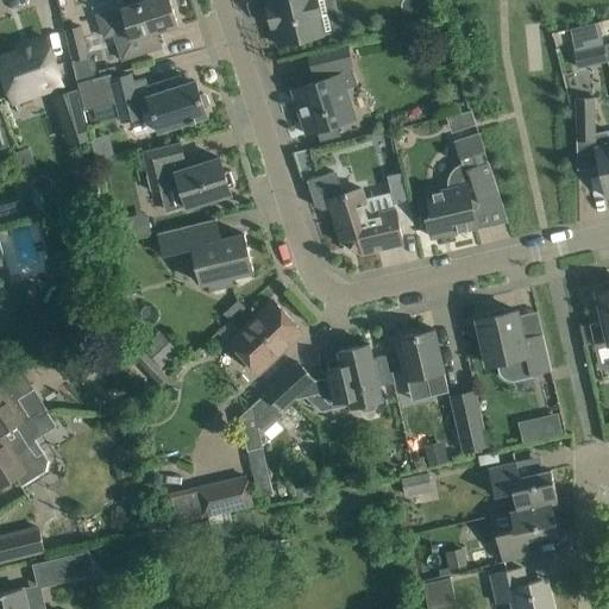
[(169,0),(145,0),(101,14),(98,19),(102,32),(108,37),(114,35),(123,60),(161,48),(156,32),(179,25),(169,0)]
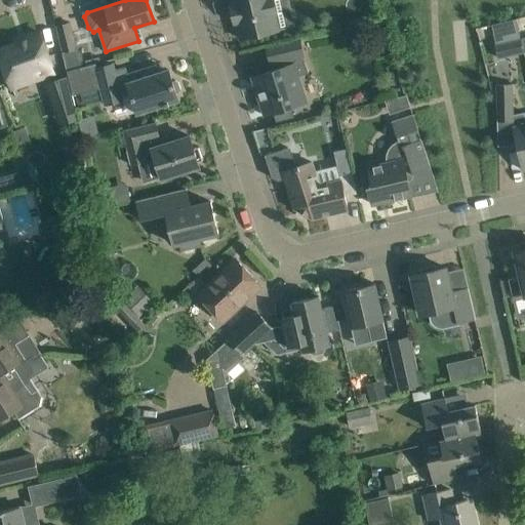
[(231,0),(233,6),(231,6),(234,23),(237,23),(240,39),(278,31),(274,13),(277,13),(273,0),(231,0)]
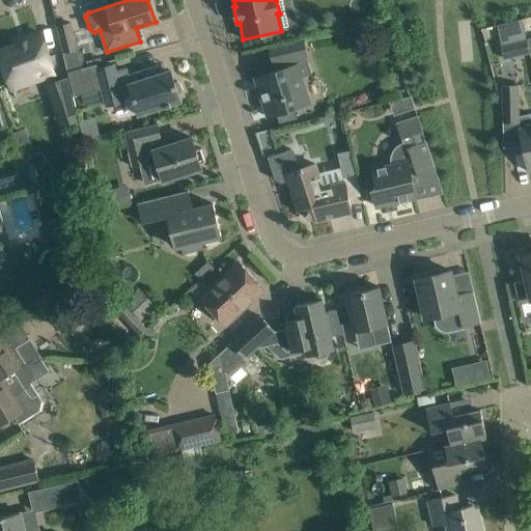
[(66,72),(67,72),(82,67),(81,64),(84,61),(83,55),(78,52),(71,23),(56,26),(63,53),(62,53),(66,72)]
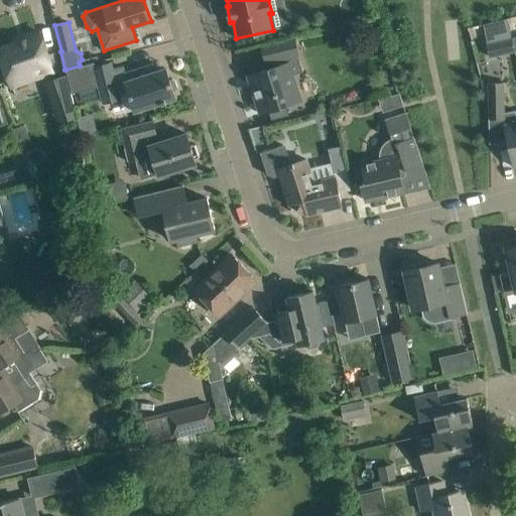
[(46,82),(54,79),(38,31),(24,36),(25,39),(0,48),(0,53),(11,86),(44,75),(46,82)]
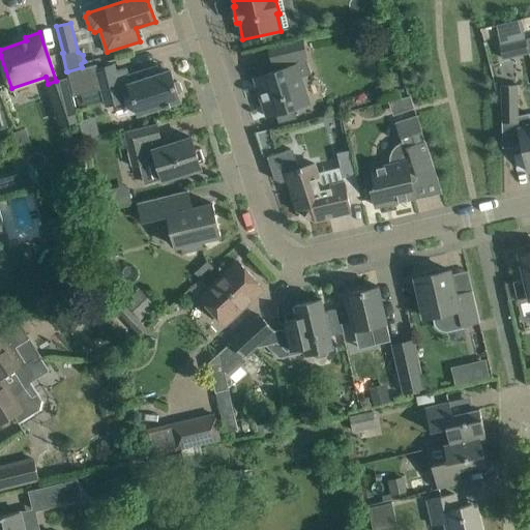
[(302,38),(289,41),(268,47),(273,66),(273,65),(275,70),(255,78),(267,117),(308,104),(300,78),(311,74),(305,58),(306,58),(302,38)]
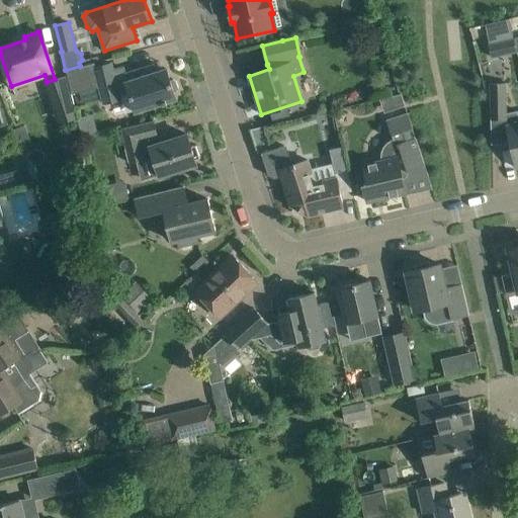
[(514,38),(488,45),(489,60),(517,53),(514,38)]
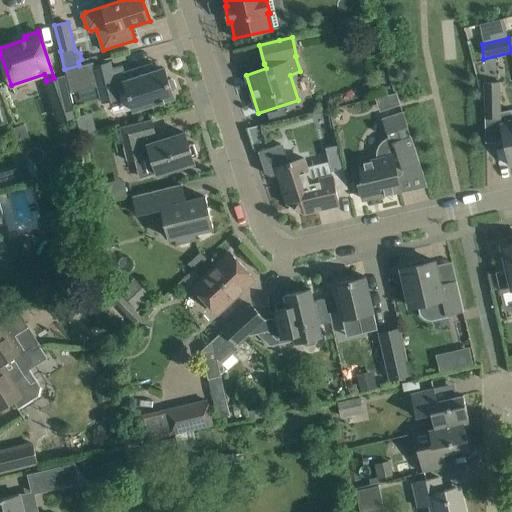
[(79,65),(65,69),(66,74),(68,83),(70,92),(99,86),(94,67),(92,62),(79,65)]
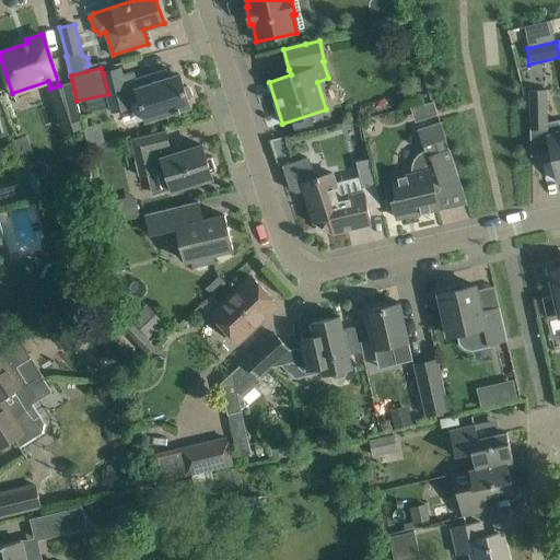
[(135,79),(132,73),(121,77),(119,69),(103,73),(108,94),(114,112),(131,106),(129,102),(140,98),(147,119),(154,118),(175,112),(176,114),(181,112),(179,109),(190,106),(181,74),(170,78),(167,68),(135,79)]
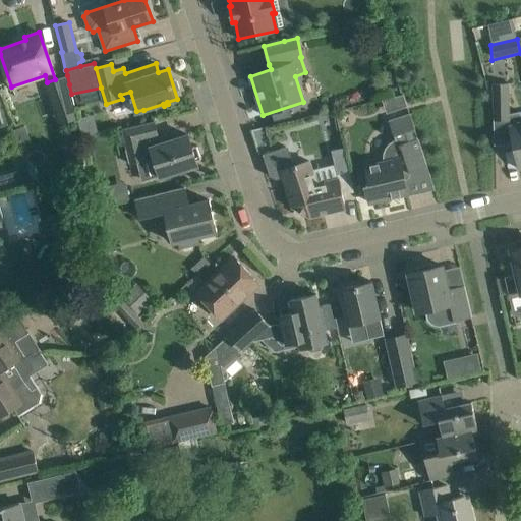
[(69,84),(67,75),(55,79),(47,82),(61,122),(76,117),(74,108),(75,108),(69,84)]
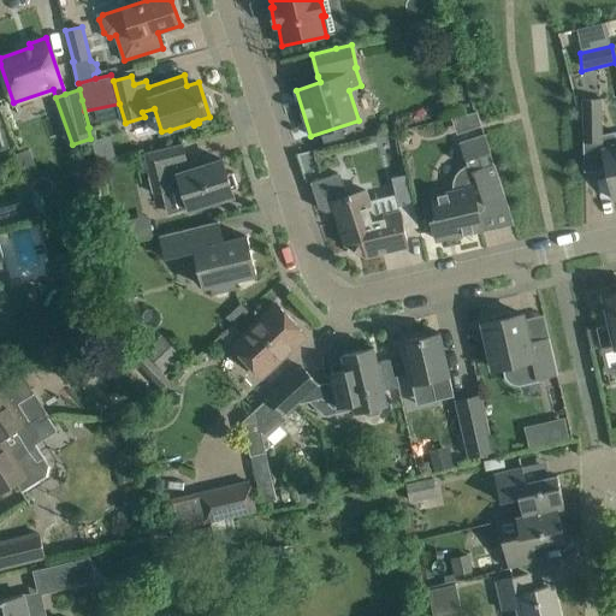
[(615,197),(615,136),(615,131),(603,135),(602,99),(582,99),(584,142),(600,142),(603,149),(602,149),(612,199),(615,197)]
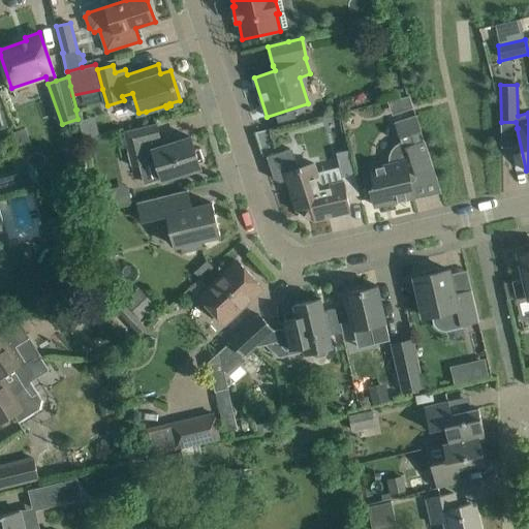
[(413,107),(409,95),(387,100),(392,116),(413,107)]
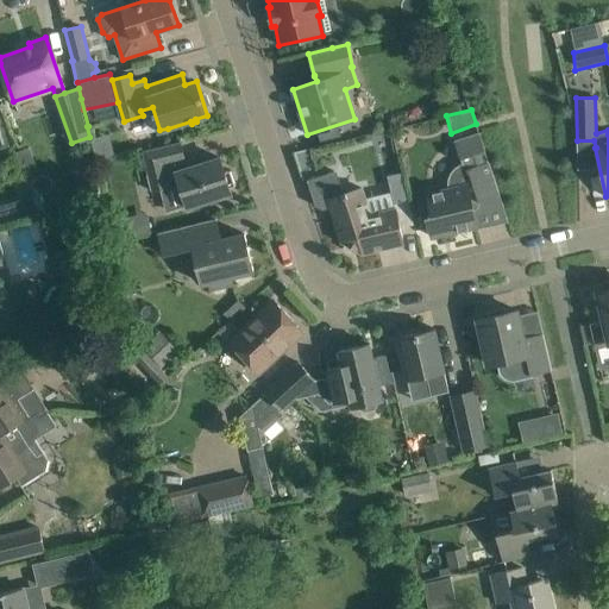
[(479,132),(457,140),(454,140),(460,159),(462,163),(458,165),(453,169),(450,173),(447,179),(447,183),(447,189),(427,194),(432,215),(426,217),(431,237),(477,226),(472,203),(500,195),(479,132)]
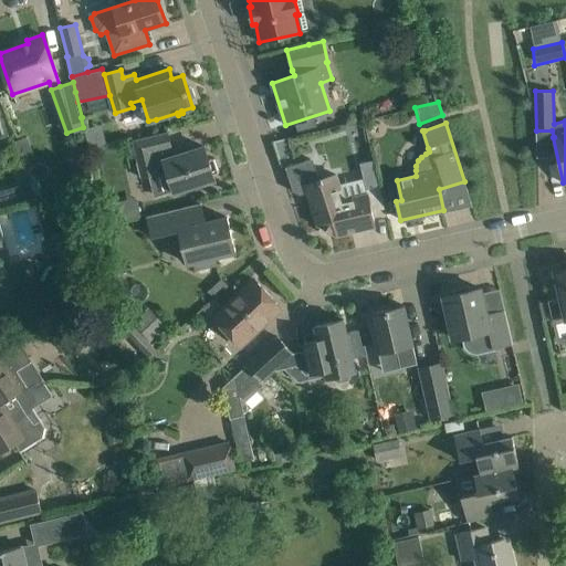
[(132,140),(140,178),(150,175),(156,195),(174,190),(174,192),(216,179),(213,175),(219,173),(213,158),(209,159),(205,147),(173,157),(170,149),(171,149),(168,132),(132,140)]
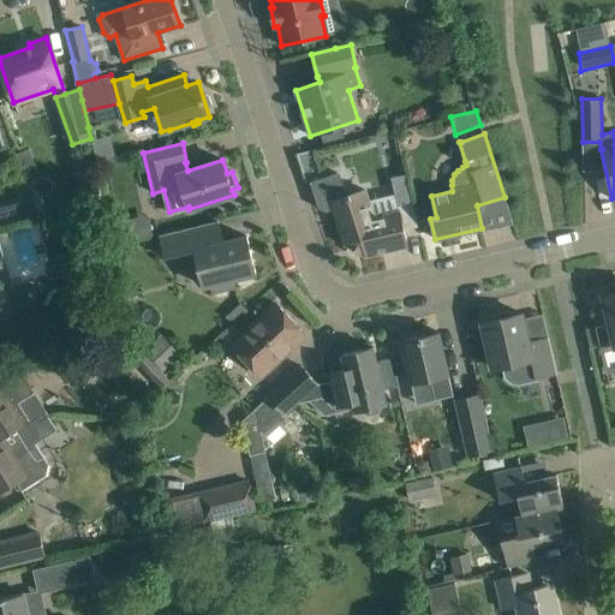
[(365,190),(345,196),(338,173),(310,181),(318,208),(326,212),(334,209),(345,244),(365,255),(407,245),(400,212),(370,218),(368,207),(371,207),(365,190)]
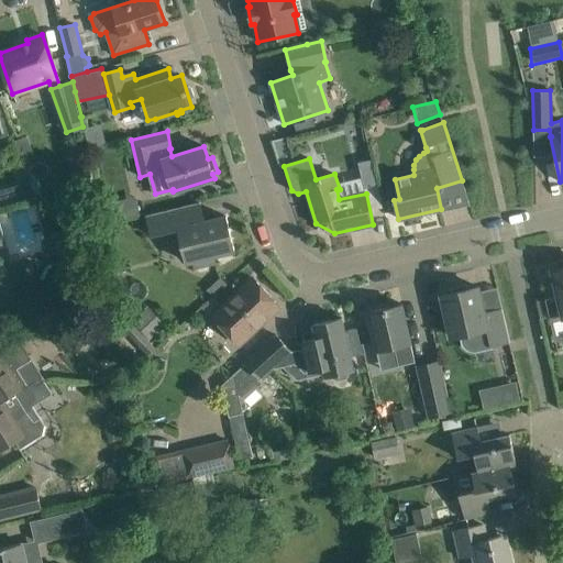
[(31,199),(25,181),(0,188),(0,206),(1,208),(31,199)]
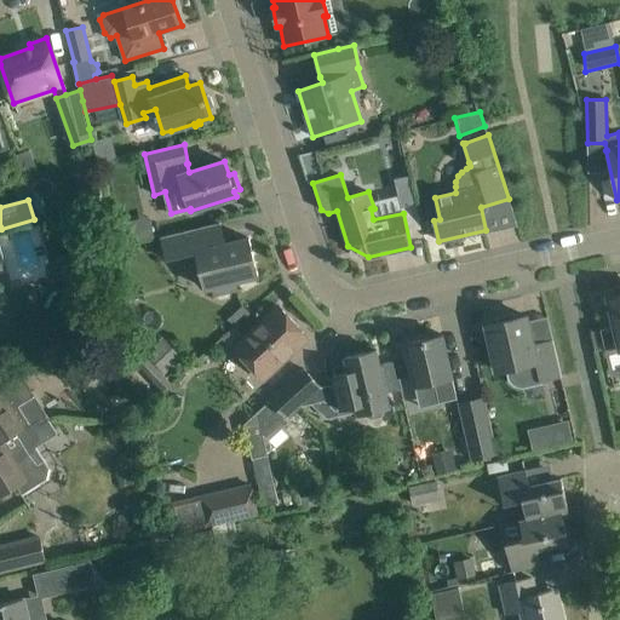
[(148,217),(113,225),(118,245),(153,236),(148,217)]
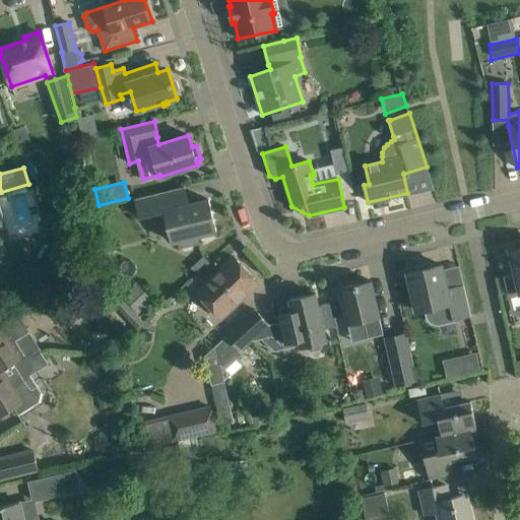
[(185,187),(165,192),(135,199),(139,218),(152,215),(156,233),(169,230),(172,242),(178,241),(179,247),(198,242),(197,236),(216,232),(208,200),(189,204),(185,187)]
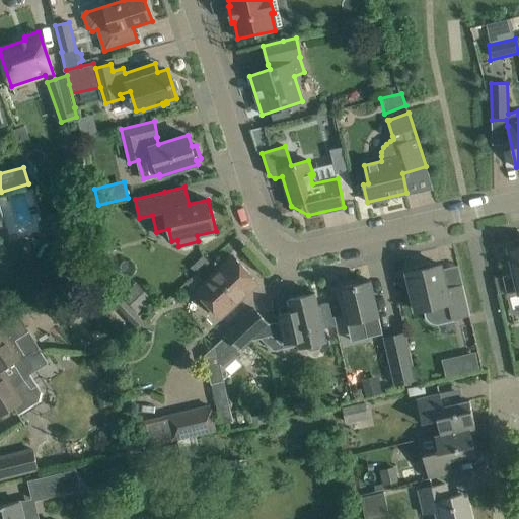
[(502,276),(509,302),(518,299),(518,245),(508,248),(514,273),(502,276)]
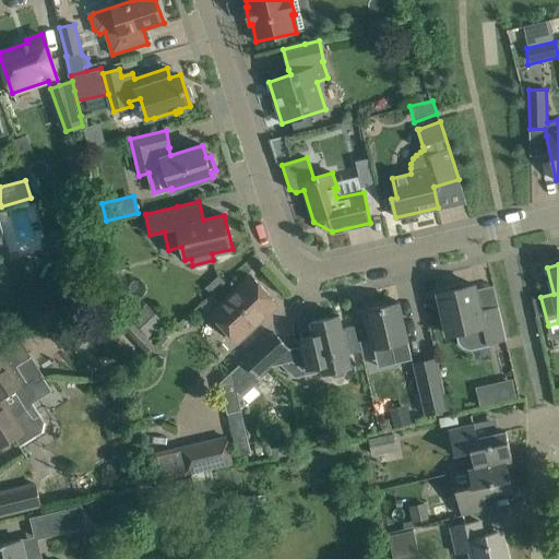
[(251,276),(235,290),(211,313),(238,342),(277,305),(251,276)]
